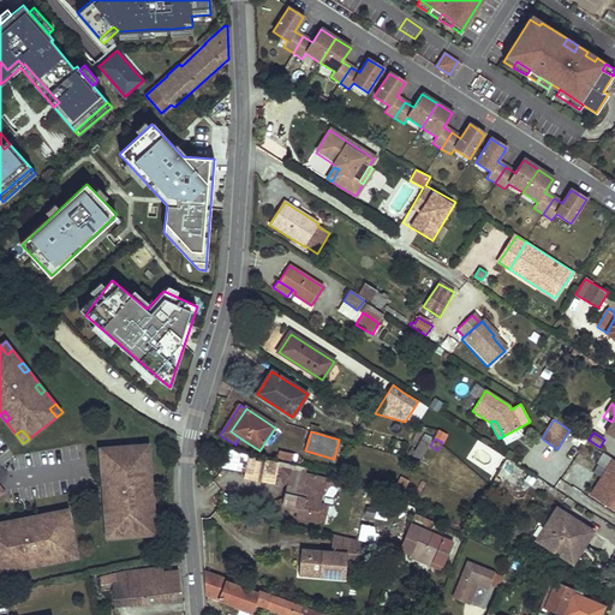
[(430,446),(421,441),(413,455),(422,461),(430,446)]
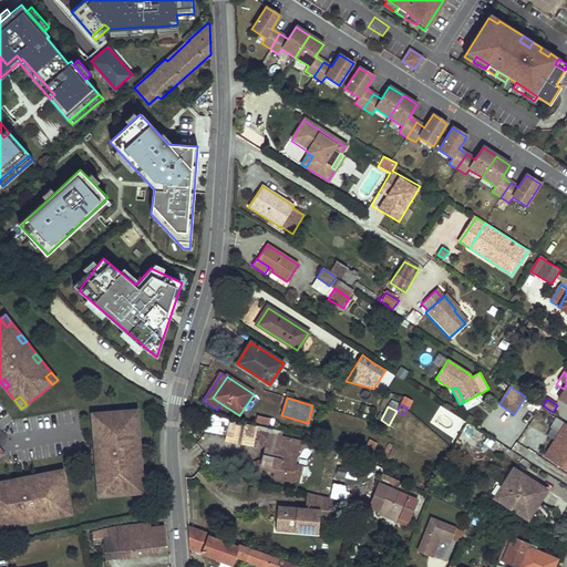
[(140,434),(138,420),(132,420),(131,410),(99,412),(100,423),(93,423),(94,437),(99,437),(100,446),(100,453),(95,454),(96,463),(101,463),(101,471),(96,471),(98,486),(104,486),(105,496),(137,494),(136,483),(143,483),(142,468),(137,468),(136,460),(141,460),(140,443),(135,443),(135,434),(140,434)]
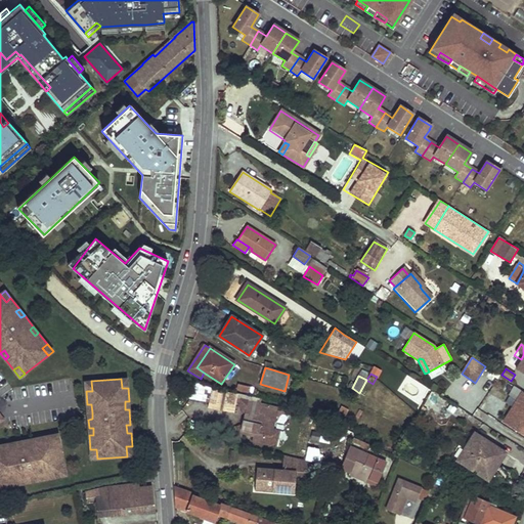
[(250,388),(238,385),(236,390),(249,393),(250,388)]
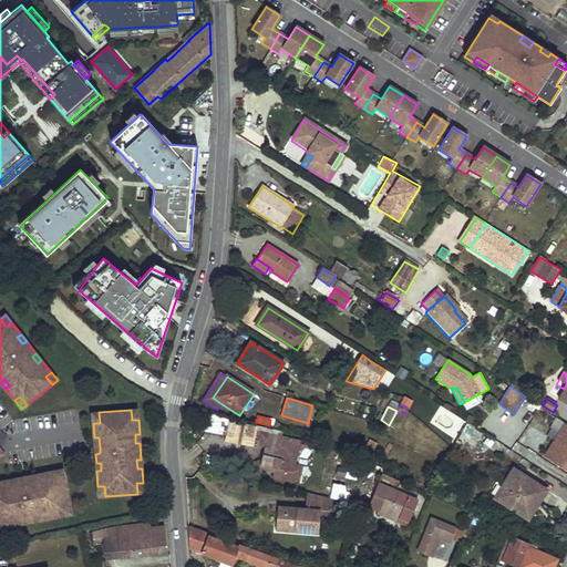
[(566,424),(557,419),(552,428),(560,433),(546,457),(566,471),(566,424)]
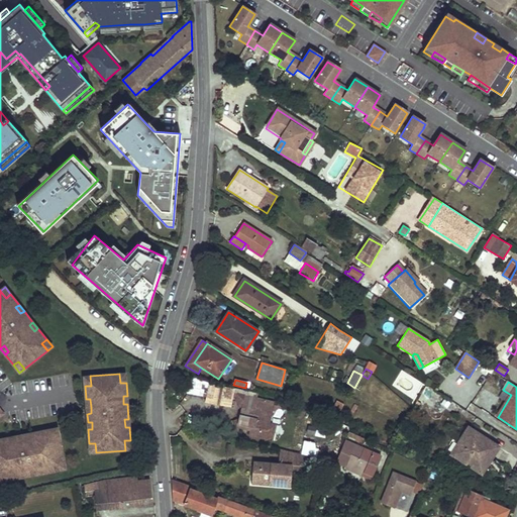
[(207,387),(207,400),(233,400),(232,386),(207,387)]
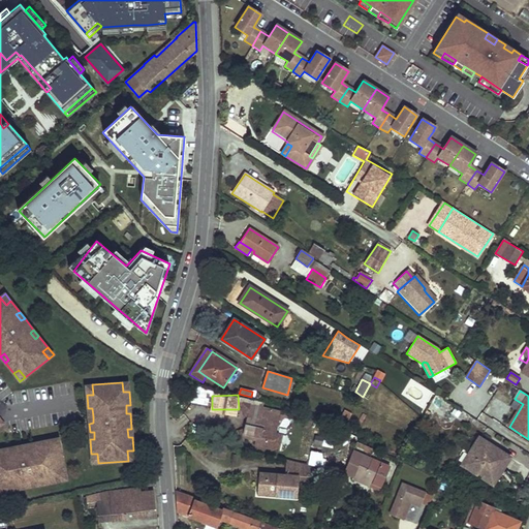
[(438,397),(432,411),(455,422),(461,407),(438,397)]
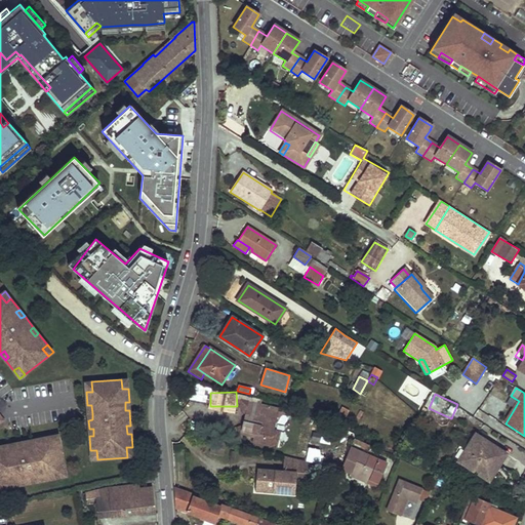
[(279,408),(248,402),(247,404),(241,402),(239,411),(245,413),(241,430),(273,437),(277,416),(278,413),(282,413),(284,412),(285,409),(279,408)]
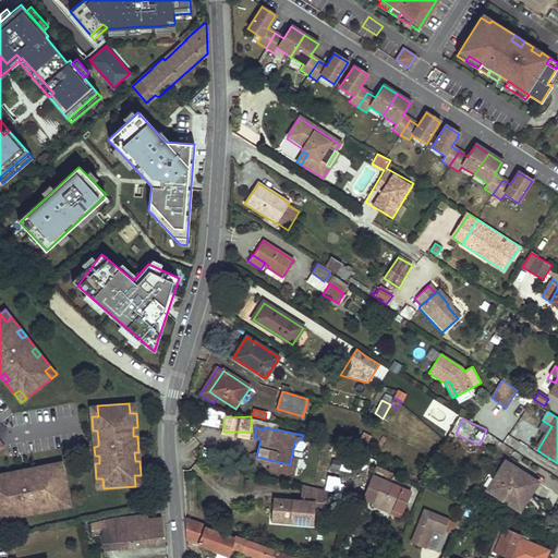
[(372,437),(364,434),(358,445),(365,449),(372,437)]
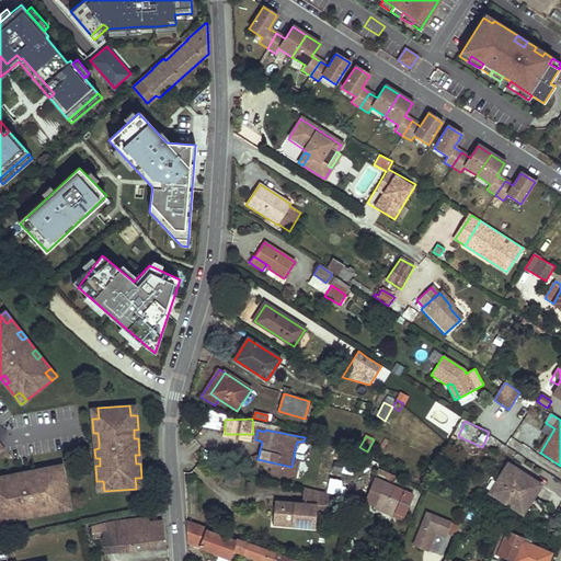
[(362,460),(343,450),(341,456),(359,466),(362,460)]
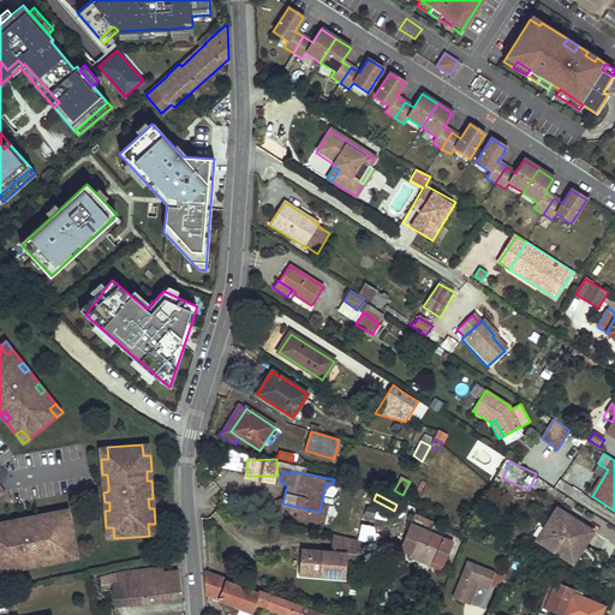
[(556,503),(532,541),(573,567),(597,530),(556,503)]
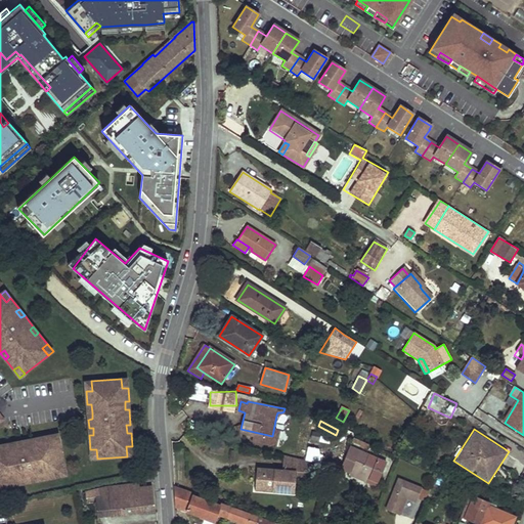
[(50,441),(48,435),(35,438),(36,442),(29,444),(22,445),(22,441),(12,443),(13,446),(5,448),(5,444),(0,445),(0,487),(12,485),(12,481),(19,480),(20,484),(36,481),(35,477),(42,475),(43,479),(57,477),(55,471),(64,469),(59,440),(50,441)]
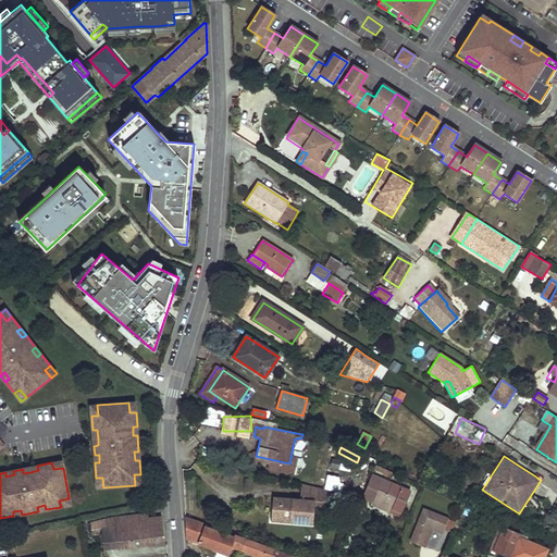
[(83,489),(94,489),(93,472),(82,472),(83,489)]
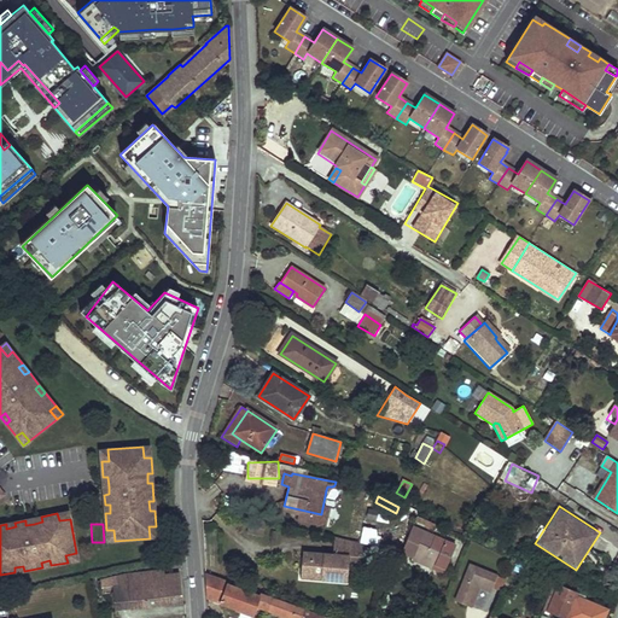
[(444,571),(456,543),(414,525),(401,554),(444,571)]
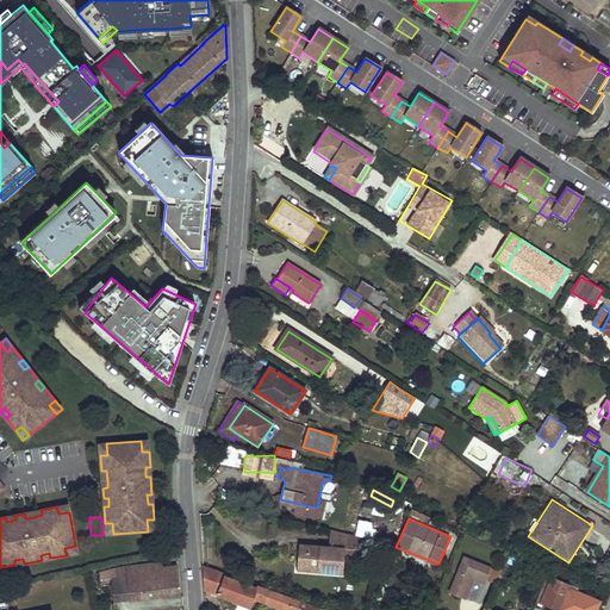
[(358,537),(328,530),(325,547),(316,546),(316,552),(296,551),(293,571),(331,574),(332,565),(343,566),(344,549),(356,551),(358,537)]
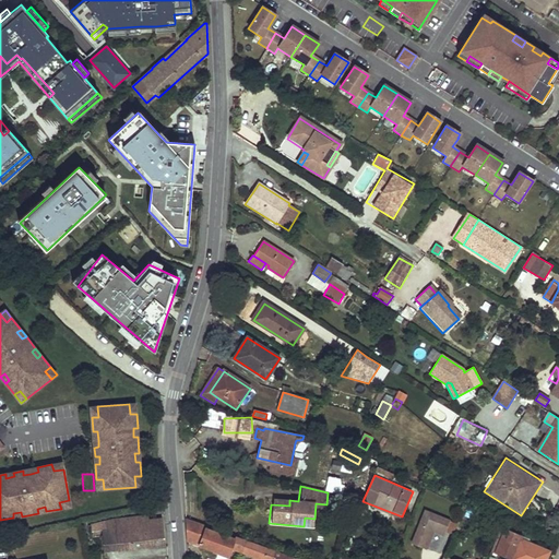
[(456,524),(425,512),(412,544),(424,548),(431,527),(445,533),(452,535),(456,524)]
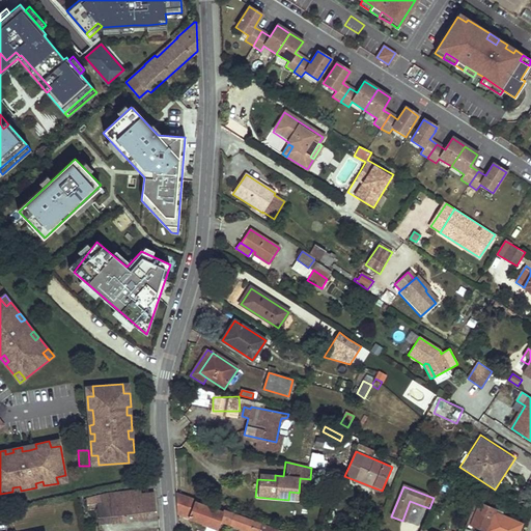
[(142,493),(141,488),(108,493),(112,522),(157,516),(155,493),(142,493)]
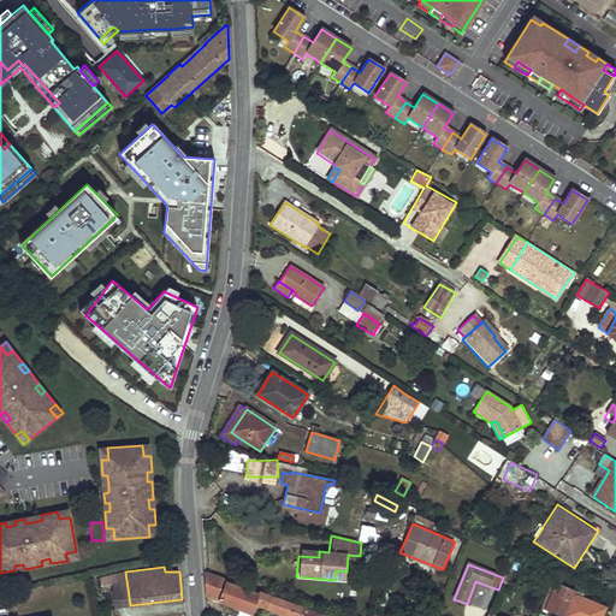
[(345,581),(347,572),(336,570),(335,580),(345,581)]
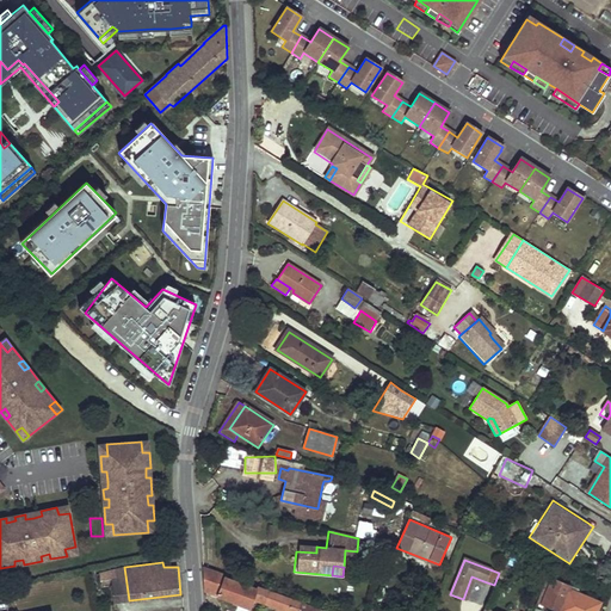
[(129,600),(124,567),(110,571),(111,580),(115,603),(129,600)]
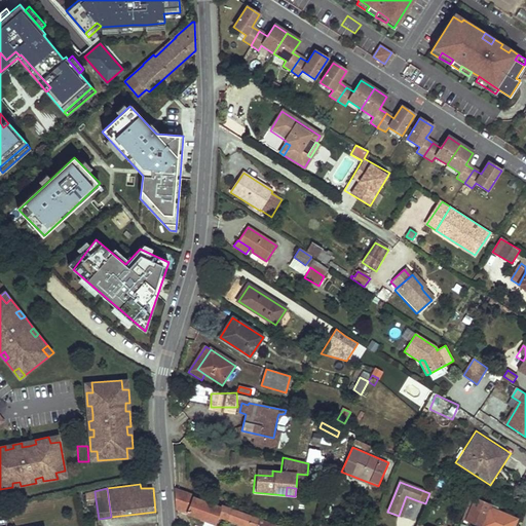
[(195,495),(174,488),(176,510),(215,524),(217,517),(228,521),(232,509),(222,505),(221,508),(194,498),(195,495)]
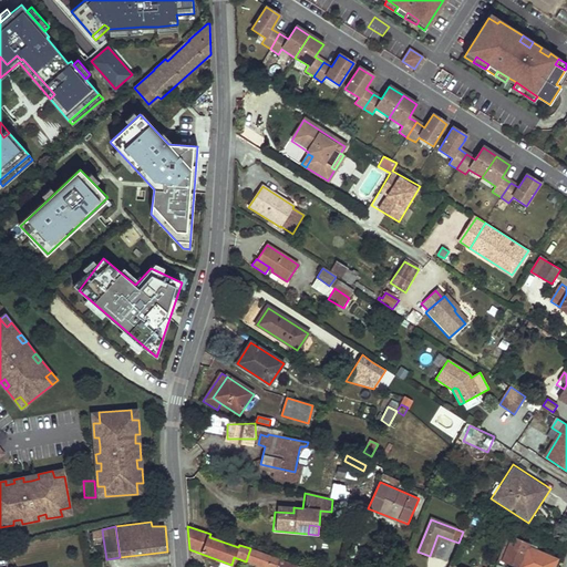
[(103,538),(102,529),(92,532),(93,539),(103,538)]
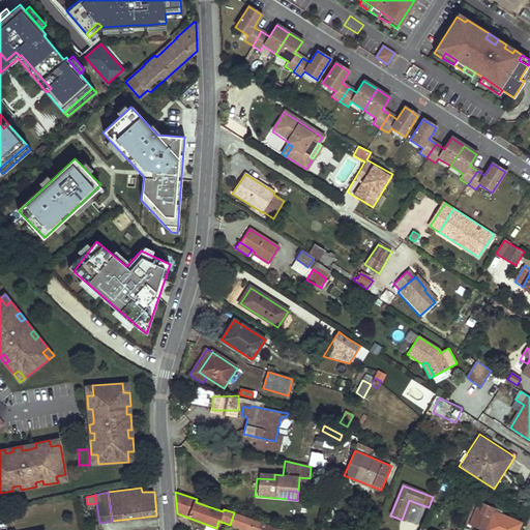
[(474,501),(467,499),(463,508),(470,511),(474,501)]
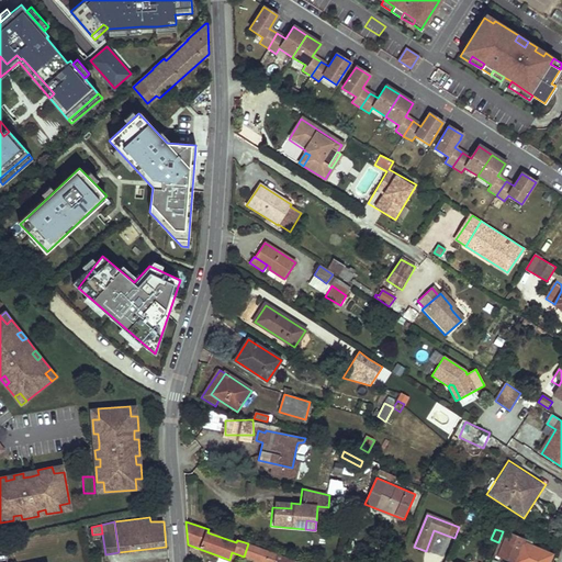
[(448,536),(434,530),(426,551),(429,552),(436,535),(446,539),(448,536)]
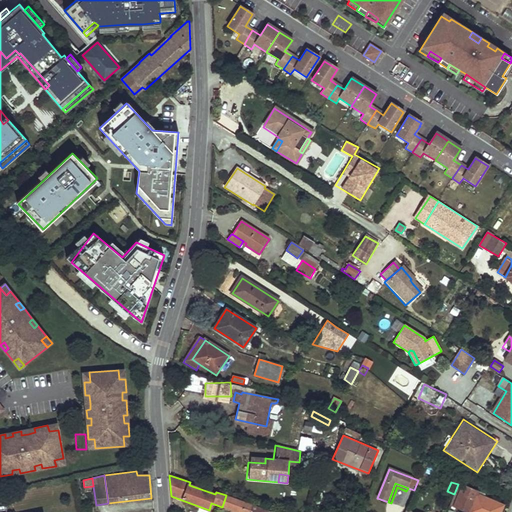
[(479,492),(465,486),(463,490),(460,489),(453,506),(468,511),(501,511),(504,505),(478,494),(479,492)]
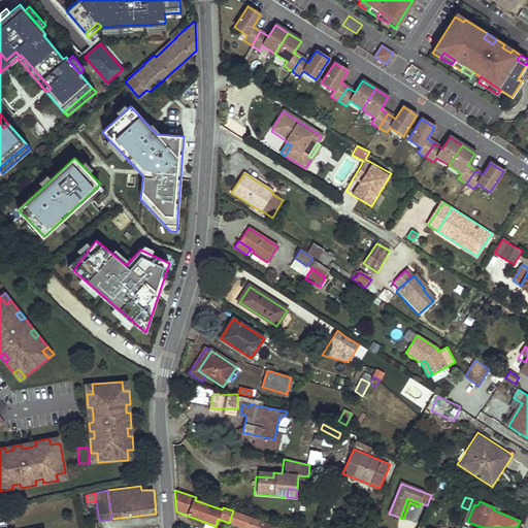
[(277,527),(278,527),(233,510),(229,523),(226,527),(230,527),(232,524),(243,527),(277,527)]
